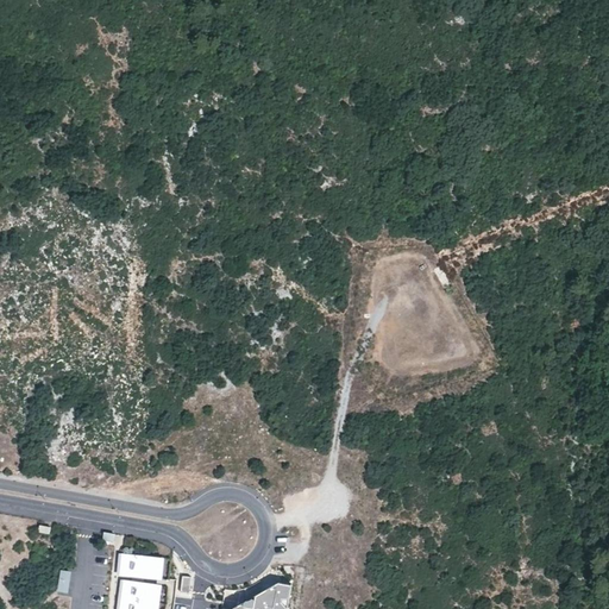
[(162,578),(164,557),(123,553),(120,575),(162,578)]
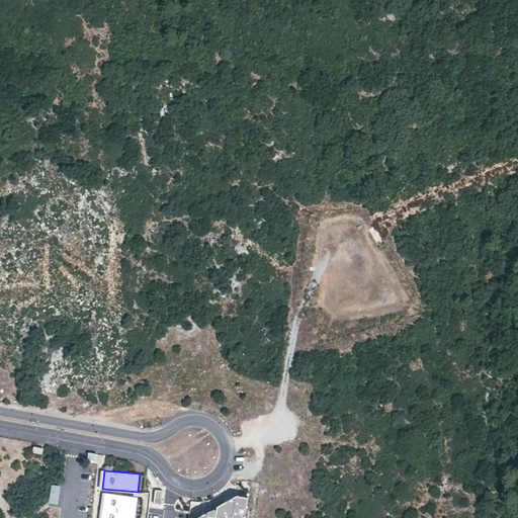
[(63,487),(54,486),(51,504),(60,505),(63,487)]
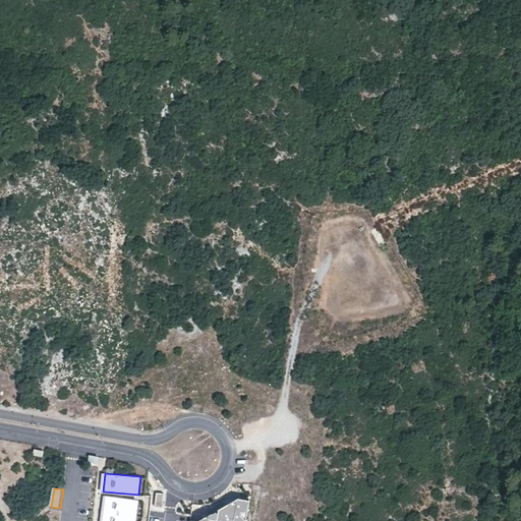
[(135,520),(138,501),(104,497),(101,520),(135,520)]
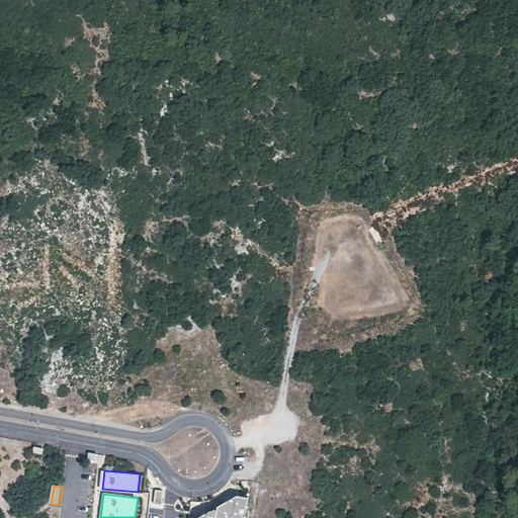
[(244,517),(249,496),(238,494),(192,517),(244,517)]
